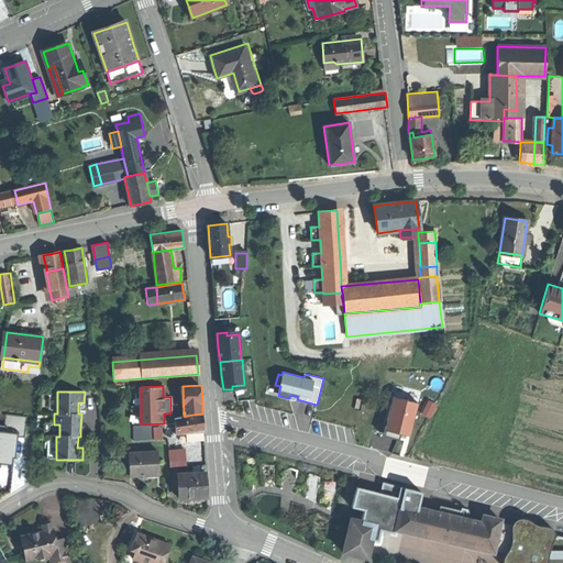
[(404,435),(412,401),(386,394),(377,429),(404,435)]
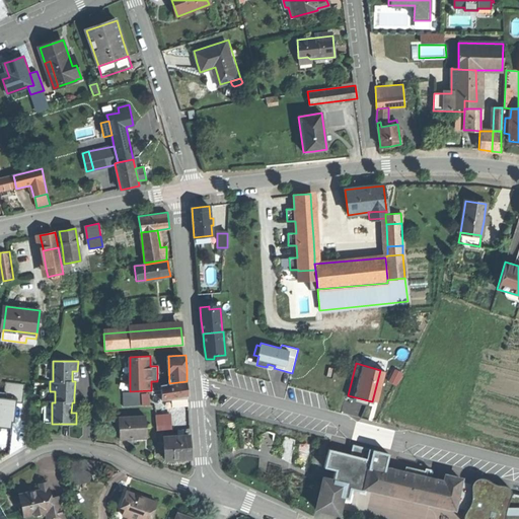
[(0,388),(0,427),(8,428),(12,396),(22,397),(23,382),(5,380),(4,389),(0,388)]
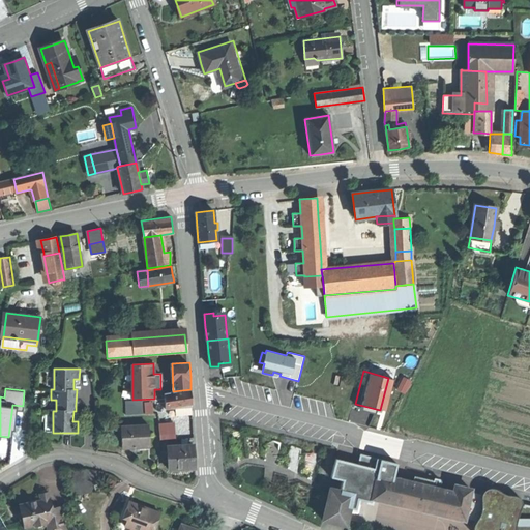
[(173,391),(165,393),(166,409),(175,409),(175,406),(192,405),(192,400),(190,389),(173,391)]
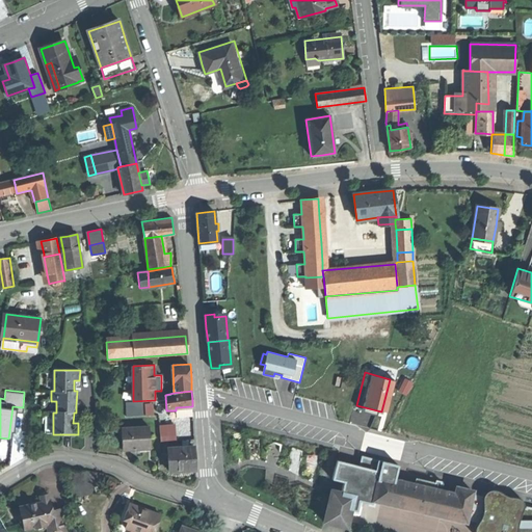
[(127,417),(147,416),(145,401),(126,402),(127,417)]
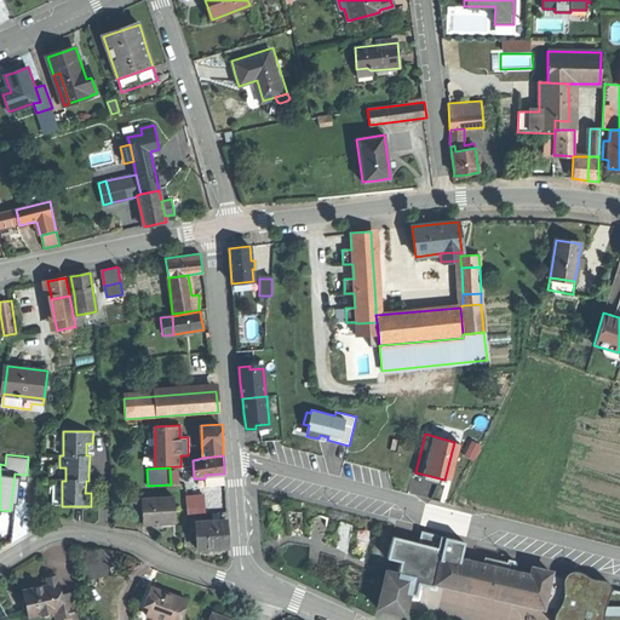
[(50,501),(58,503),(61,483),(52,482),(50,501)]
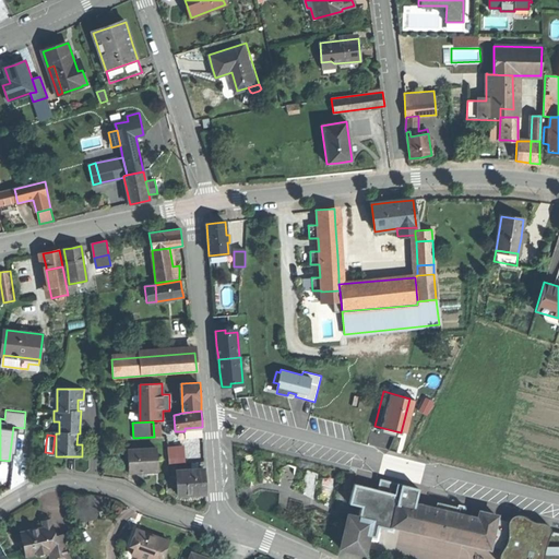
[(183,443),(166,445),(167,463),(185,461),(183,443)]
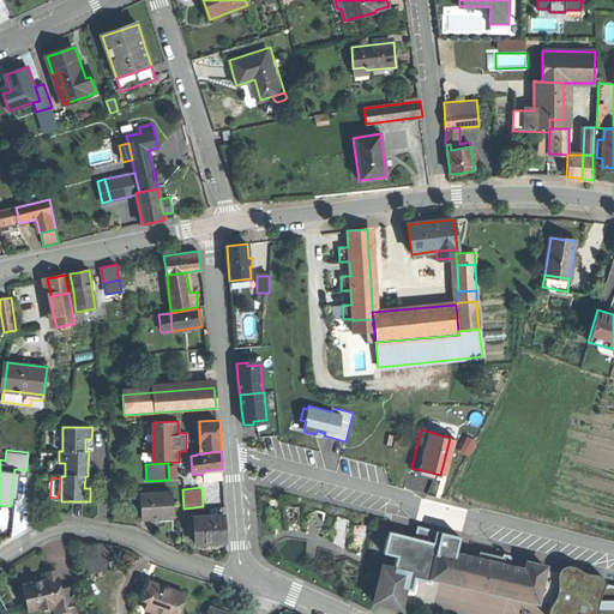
[(140,519),(174,519),(174,504),(174,493),(140,494),(140,519)]
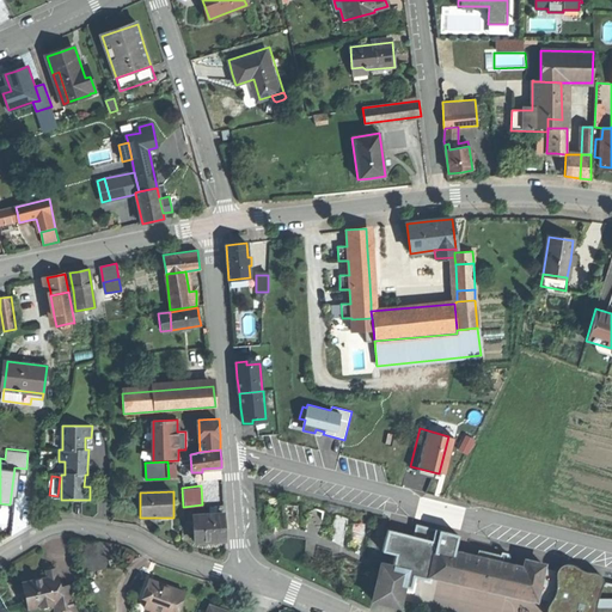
[(222,515),(193,516),(194,543),(224,542),(224,527),(222,515)]
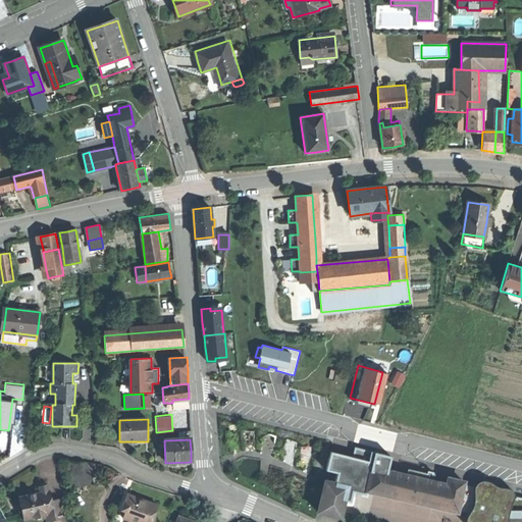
[(366,480),(372,456),(354,452),(353,457),(329,452),(325,470),(336,473),(343,474),(366,480)]
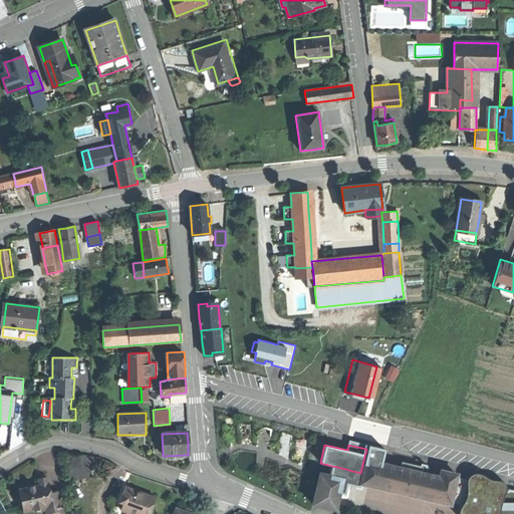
[(366,449),(360,473),(358,482),(449,504),(449,502),(451,494),(455,478),(456,475),(440,471),(439,478),(419,473),(420,468),(401,463),(400,468),(380,464),(383,450),(367,445),(366,449)]
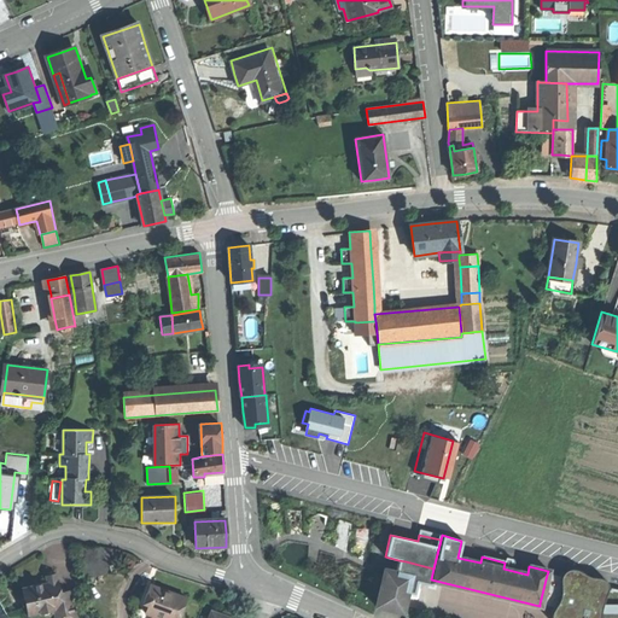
[(310,540),(308,560),(337,563),(339,543),(310,540)]
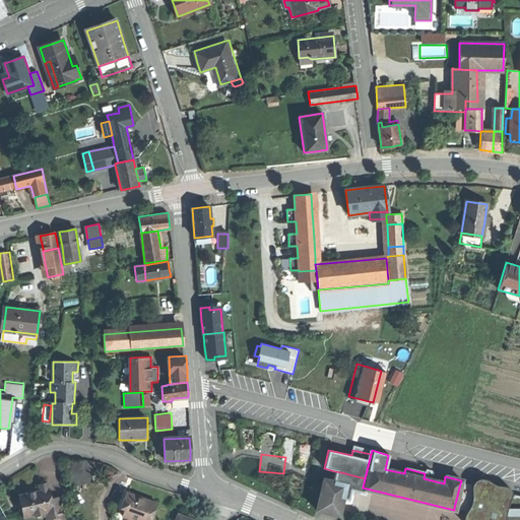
[(89,461),(68,465),(72,485),(93,481),(91,473),(89,461)]
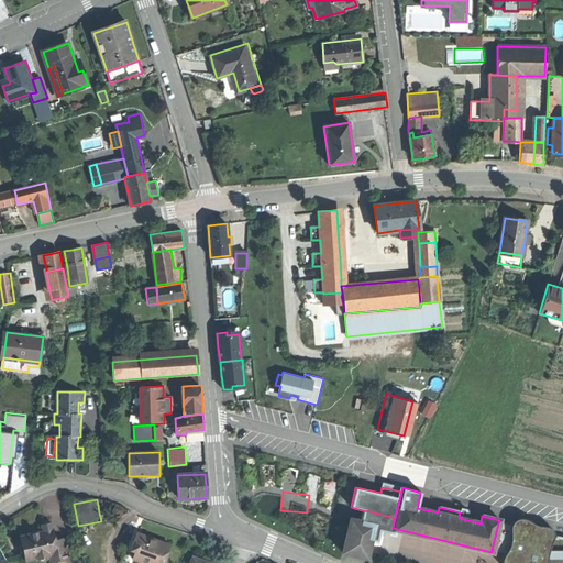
[(101,500),(99,512),(108,514),(110,501),(101,500)]
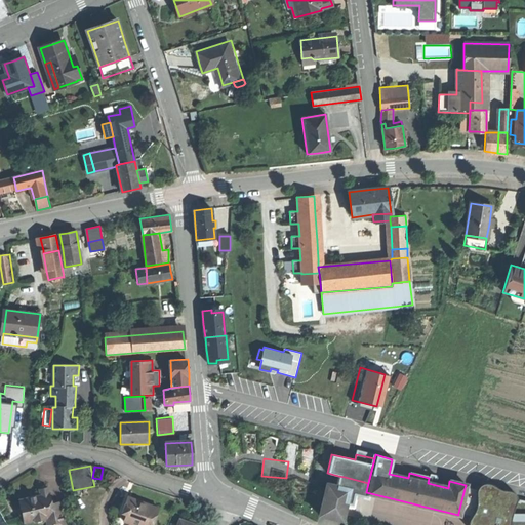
[(342,487),(345,477),(338,476),(335,486),(342,487)]
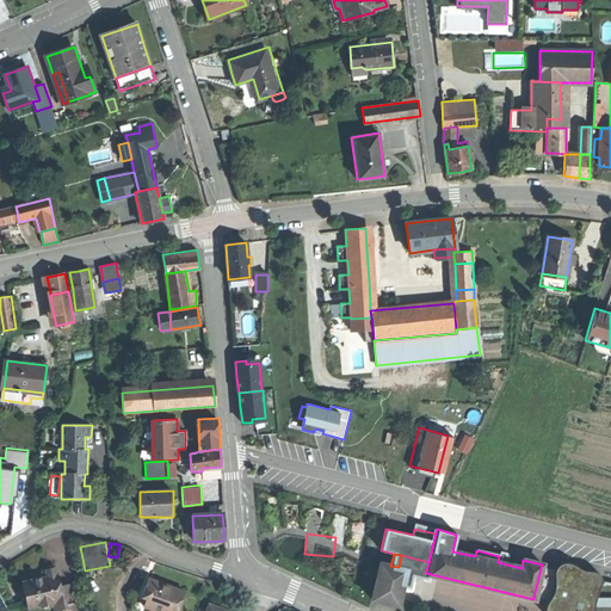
[(406,569),(399,567),(390,566),(380,562),(371,599),(397,605),(406,569)]
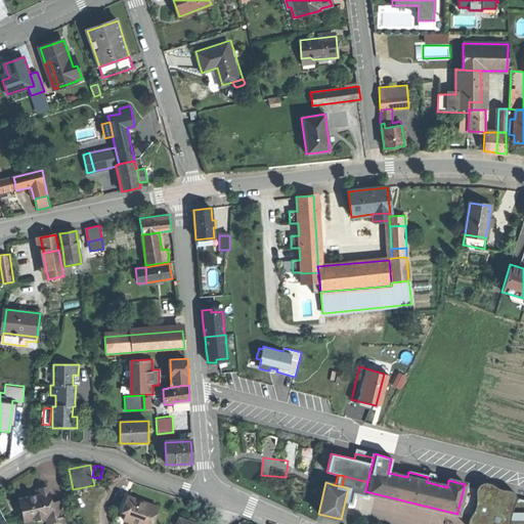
[(477,487),(476,489),(479,490),(494,493),(495,489),(510,493),(511,491),(500,490),(496,488),(492,485),(488,483),(483,483),(479,485),(477,487)]
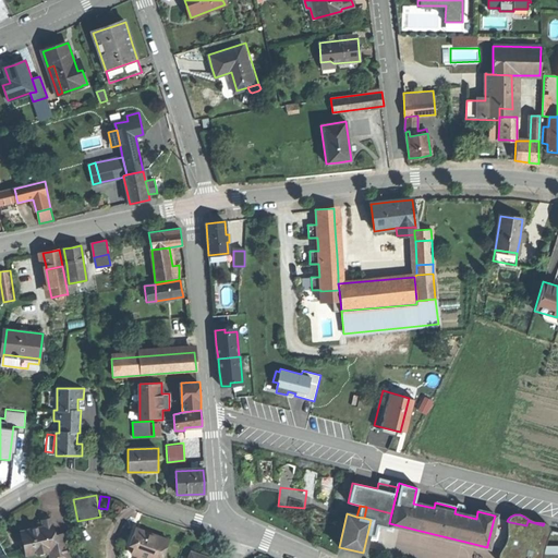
[(70,557),(64,535),(55,537),(50,519),(43,521),(44,526),(35,529),(20,532),(25,557),(28,557),(49,554),(49,557),(70,557)]
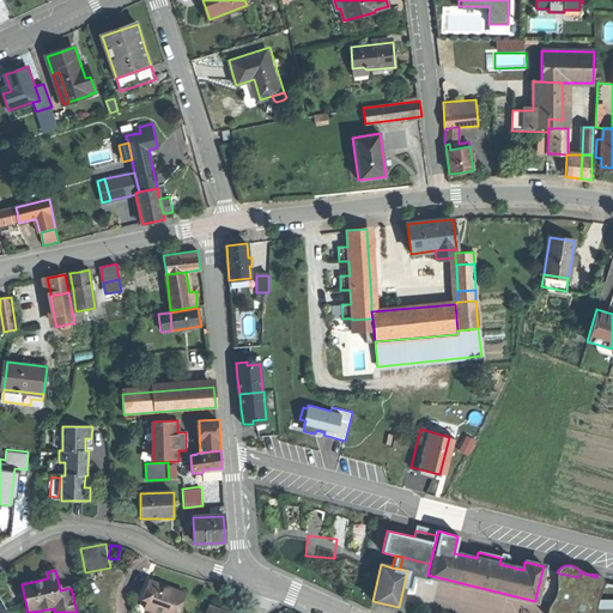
[(557,612),(560,601),(556,599),(560,574),(557,572),(542,570),(535,599),(551,602),(548,606),(547,608),(547,611),(546,612),(557,612)]
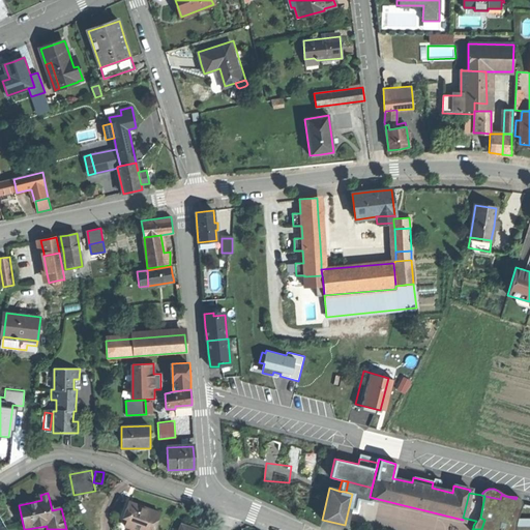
[(513,529),(518,511),(514,511),(516,499),(501,495),(500,499),(484,496),(480,518),(484,520),(481,529),(513,529)]
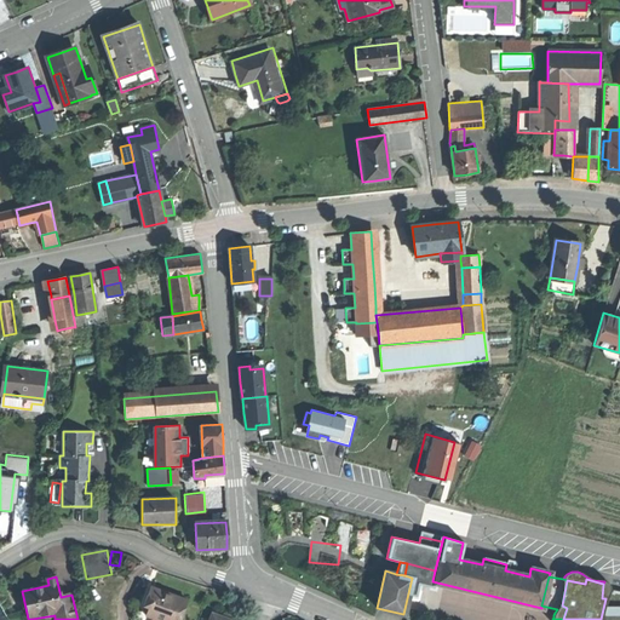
[(153,619),(173,619),(174,618),(181,619),(188,597),(170,591),(151,586),(145,607),(150,608),(147,618),(153,619)]
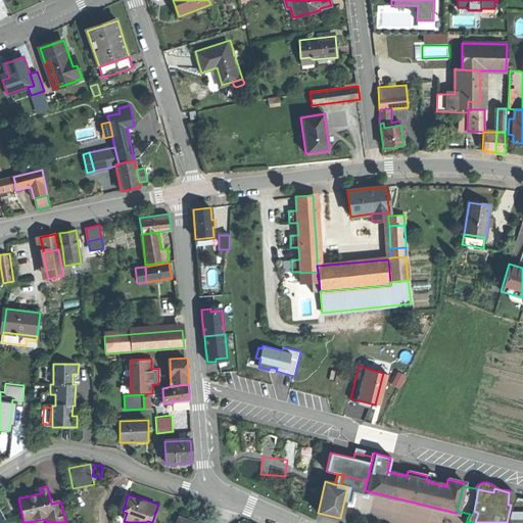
[(522,522),(522,500),(518,498),(517,501),(512,500),(511,505),(507,522),(522,522)]
